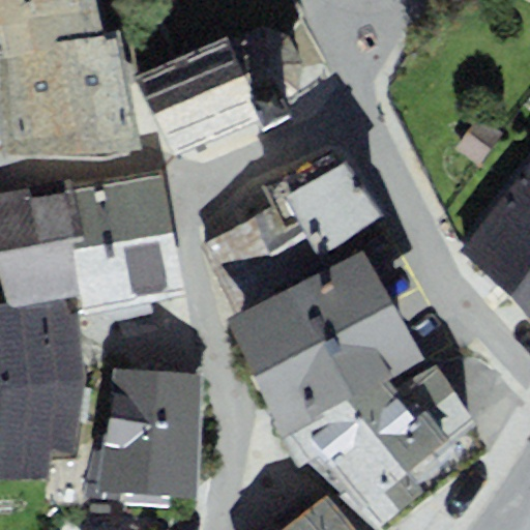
[(0,0),(0,29),(2,29),(8,58),(113,35),(105,0),(0,0)]
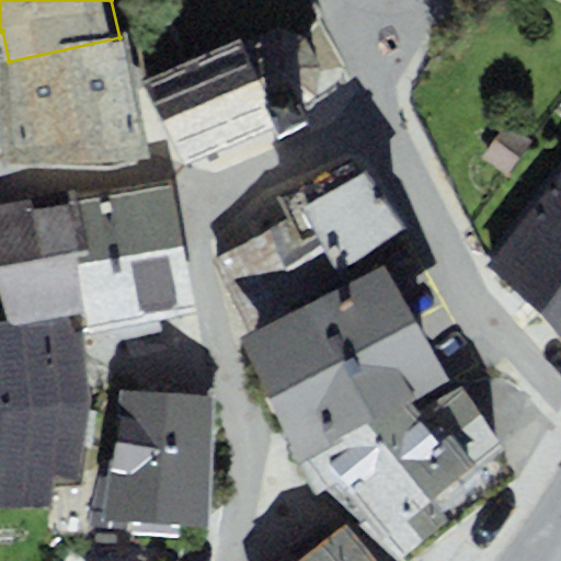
[(239,39),(138,88),(179,172),(275,126),(271,118),(313,98),(323,69),(307,38),(279,27),(241,46),(239,39)]
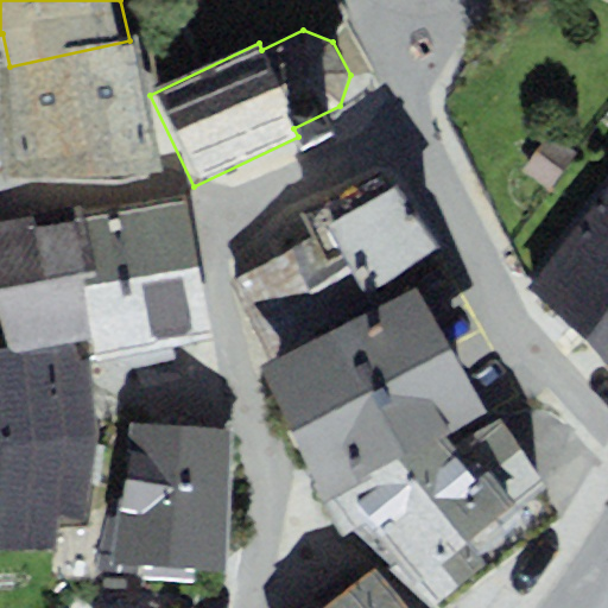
[(130,40),(10,67),(4,179),(160,172),(139,38),(130,40)]
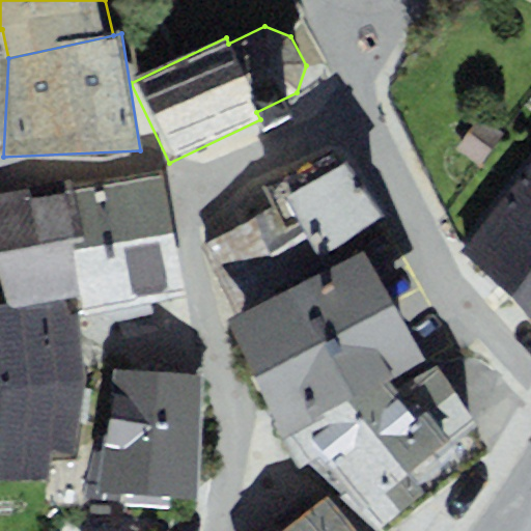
[(530,157),(464,252),(530,322),(530,157)]
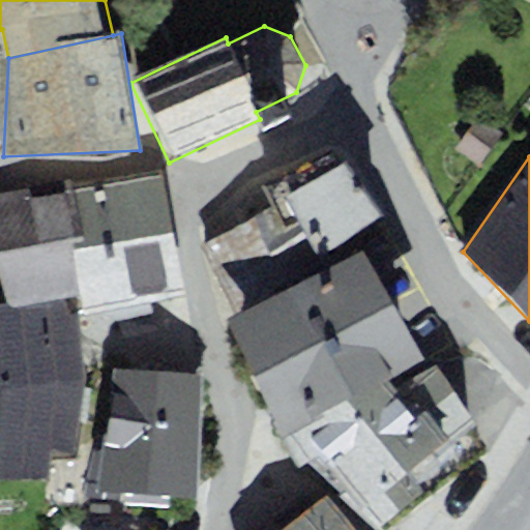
[(385,214),(342,165),(205,247),(239,315),(331,269),(385,214)]
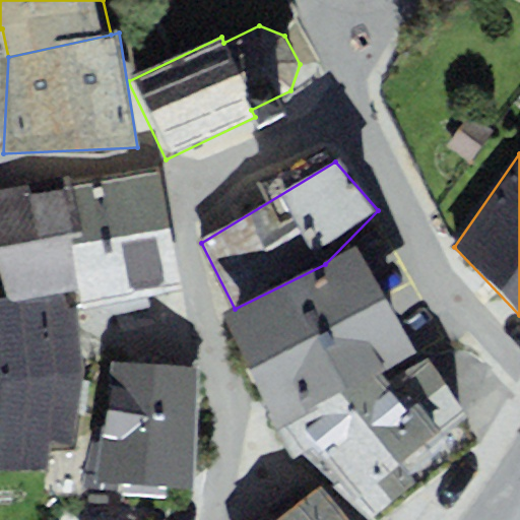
[(0,194),(0,271),(9,301),(66,294),(69,312),(120,303),(183,291),(158,170),(71,187),(69,180),(31,188),(0,194)]
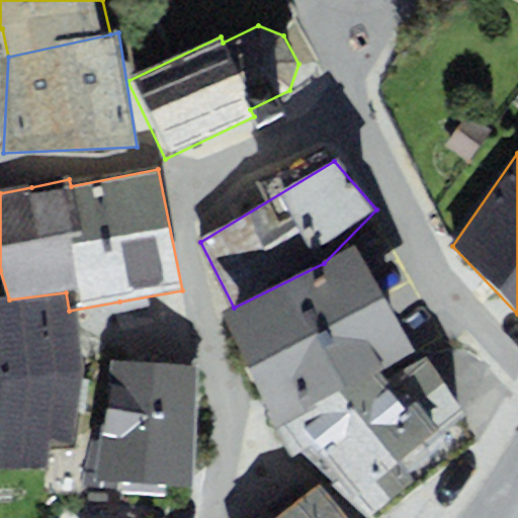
[(234,308),(225,313),(280,423),(296,415),(378,373),(416,354),(360,244),(324,263),(234,308)]
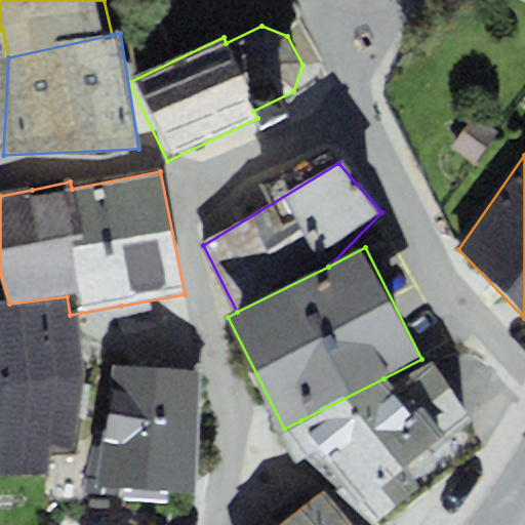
[(0,304),(0,476),(48,476),(51,449),(76,451),(84,381),(70,315),(67,296),(9,304),(0,304)]
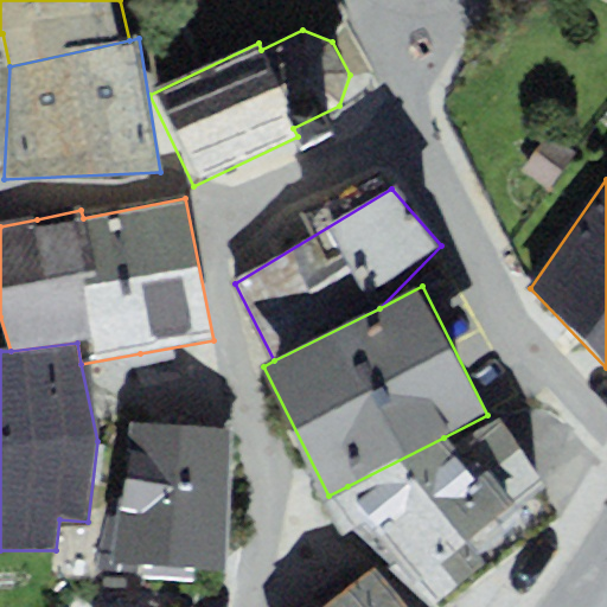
[(443,438),(347,486),(440,606),(489,570),(467,541),(543,486),(503,427),(462,459),(443,438)]
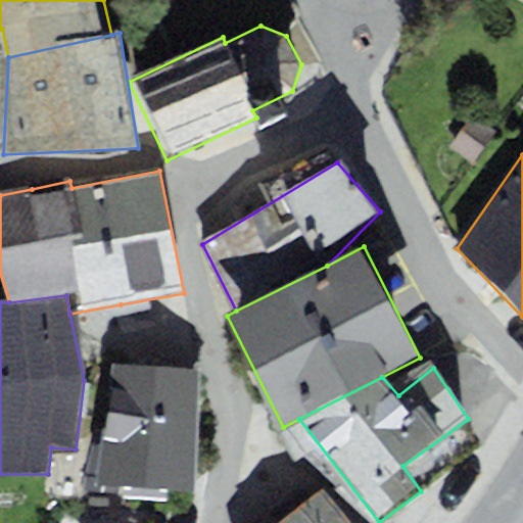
[(206,498),(211,378),(135,375),(130,495),(206,498)]
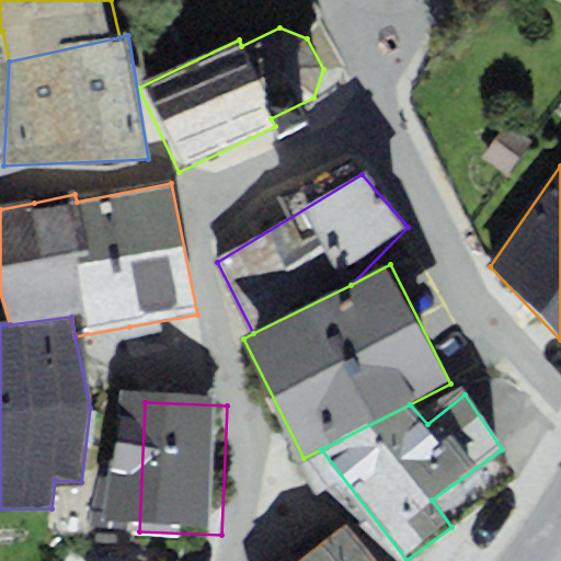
[(385,560),(364,538),(336,560),(385,560)]
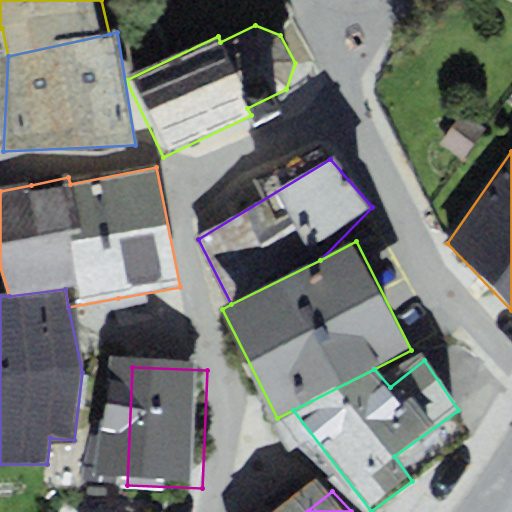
All buildings are outlined.
